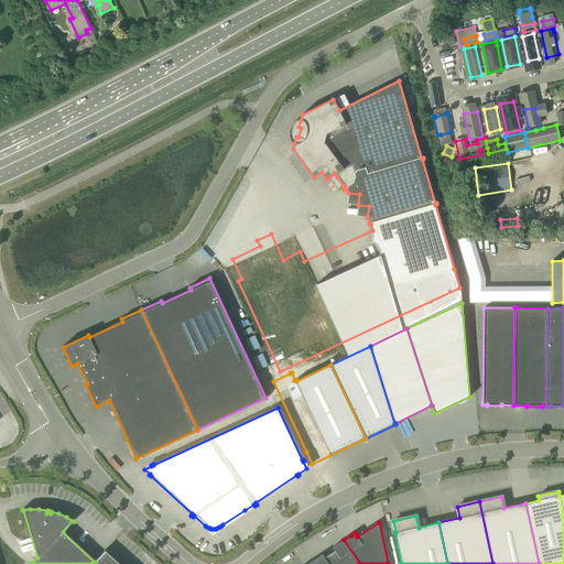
[(328,563),(359,563),(344,540),(333,548),(335,551),(325,557),(328,563)]
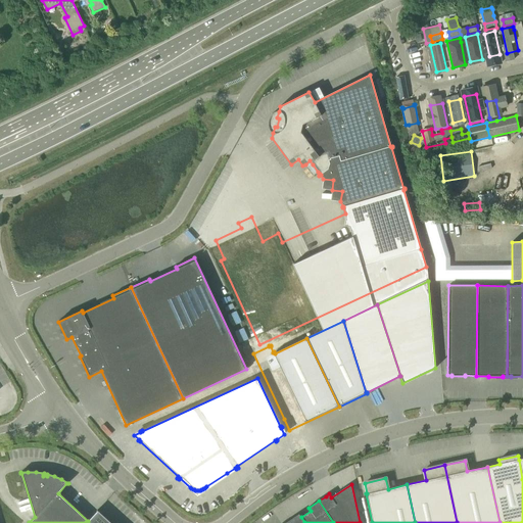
[(97,511),(88,521),(86,522),(111,522),(97,510),(96,511),(97,511)]
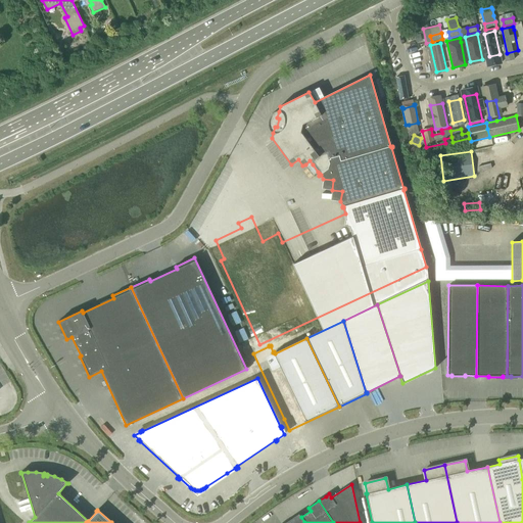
[(304,522),(301,517),(299,514),(285,522),(304,522)]
